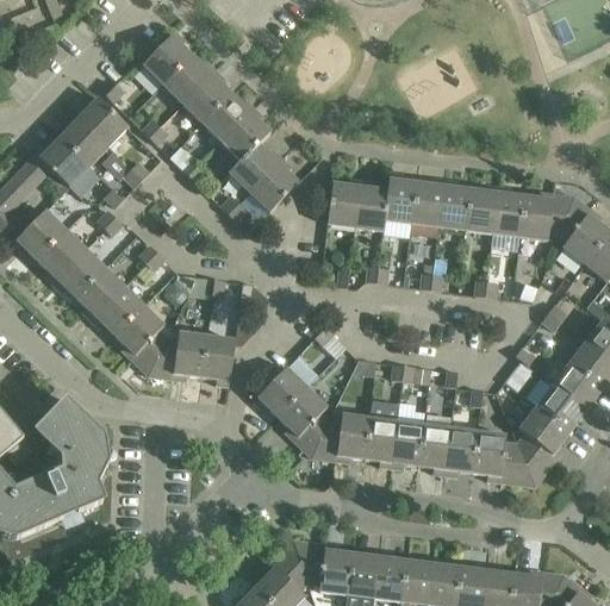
[(48,0),(54,16),(61,13),(55,0),(48,0)]
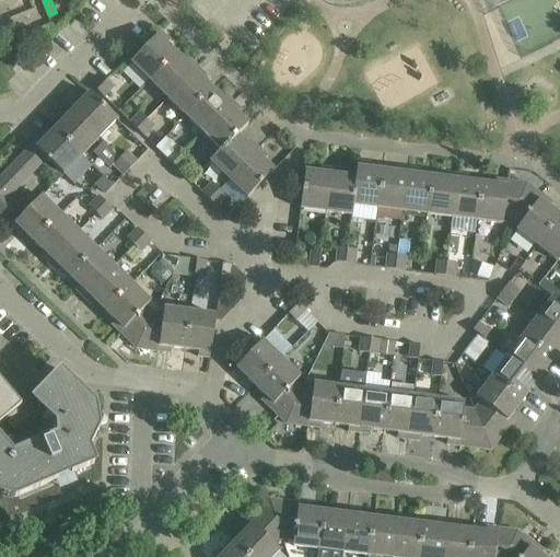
[(130,59),(149,78),(175,50),(166,41),(170,37),(161,28),(158,33),(158,32),(130,59)]
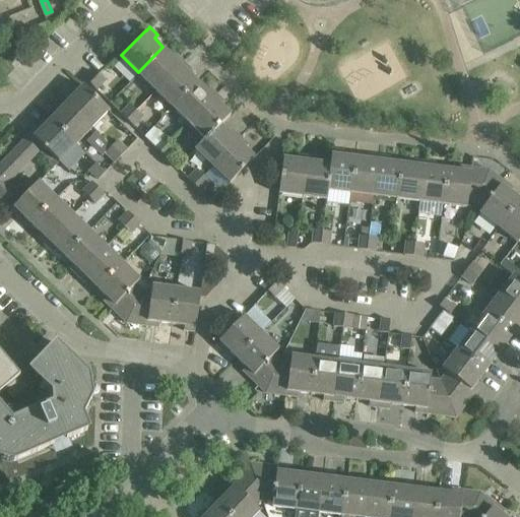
[(138,72),(155,88),(183,59),(176,52),(173,56),(163,47),(138,72)]
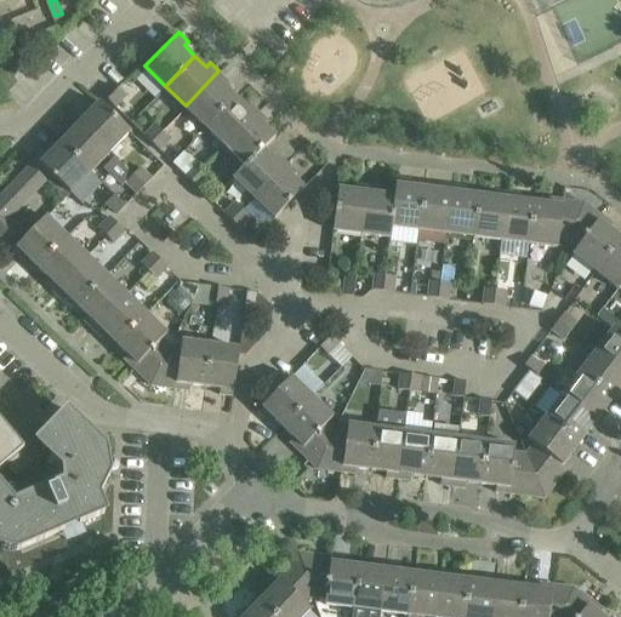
[(228,79),(218,70),(186,106),(205,125),(234,95),(223,84),(228,79)]
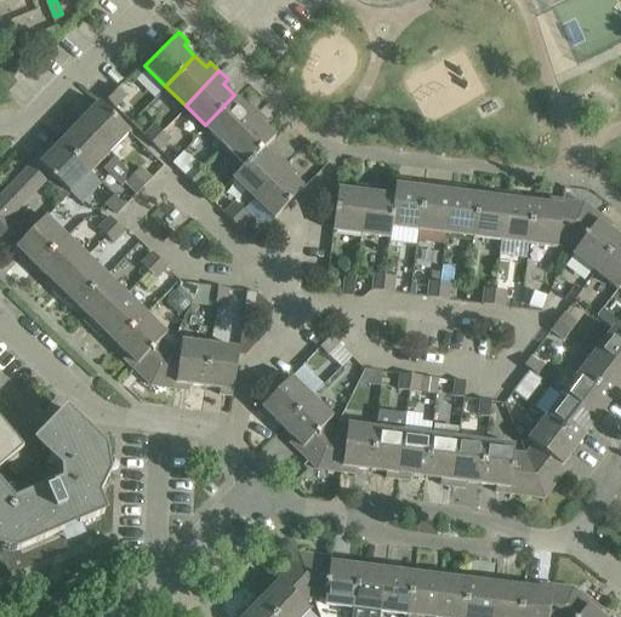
[(126,92),(118,85),(107,97),(114,104),(126,92)]
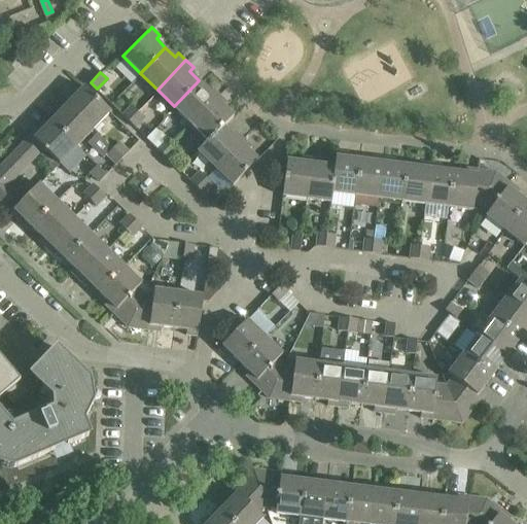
[(174,106),(190,123),(219,93),(212,85),(208,89),(199,80),(174,106)]
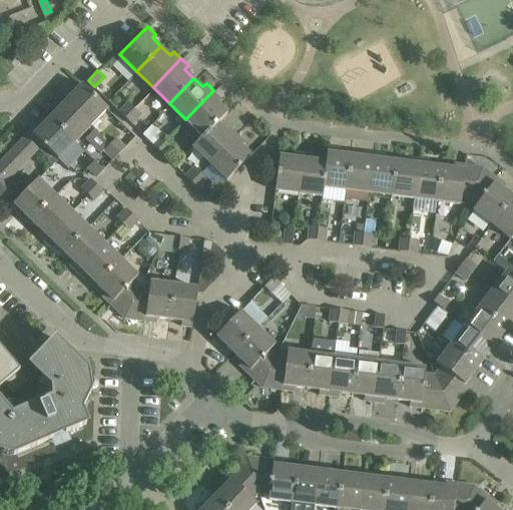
[(107,106),(84,84),(82,82),(72,91),(69,88),(62,95),(90,123),(107,106)]
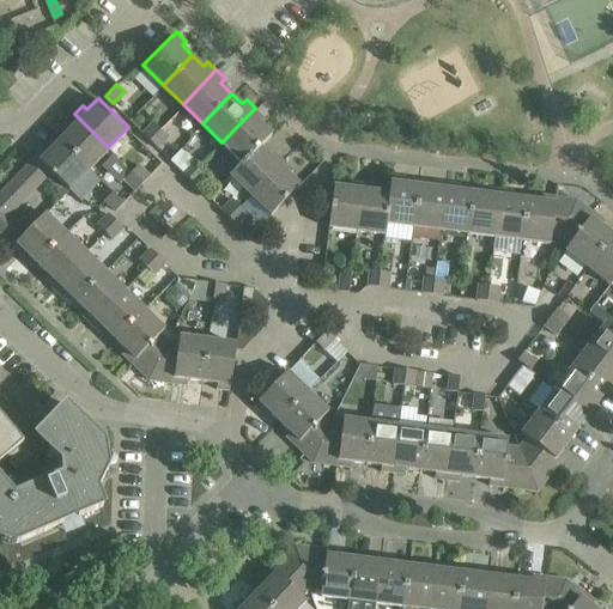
[(242,162),(260,144),(272,132),(260,121),(263,116),(255,108),(222,142),(242,160),(242,162)]
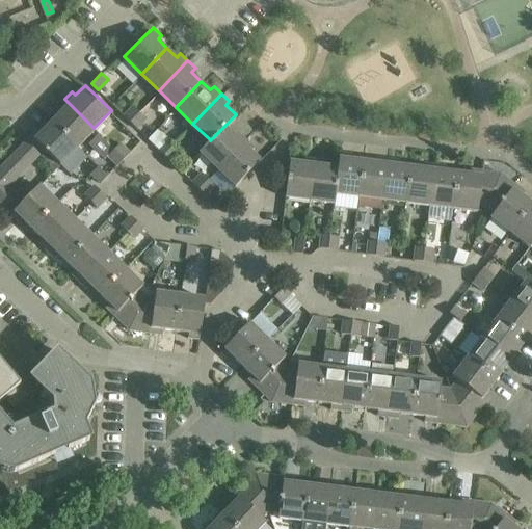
[(60,110),(51,120),(77,146),(94,128),(64,99),(56,107),(60,110)]
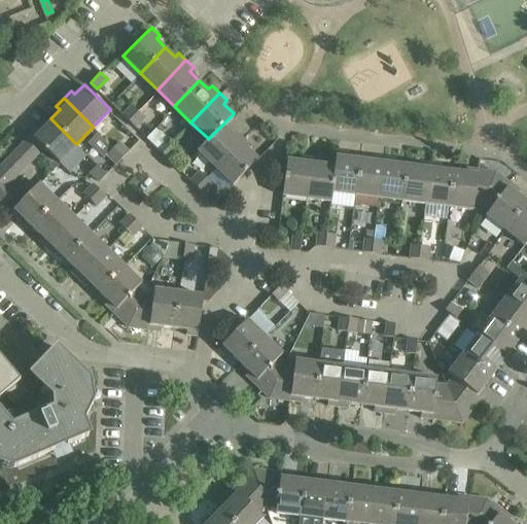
[(123,112),(129,118),(138,109),(132,103),(123,112)]
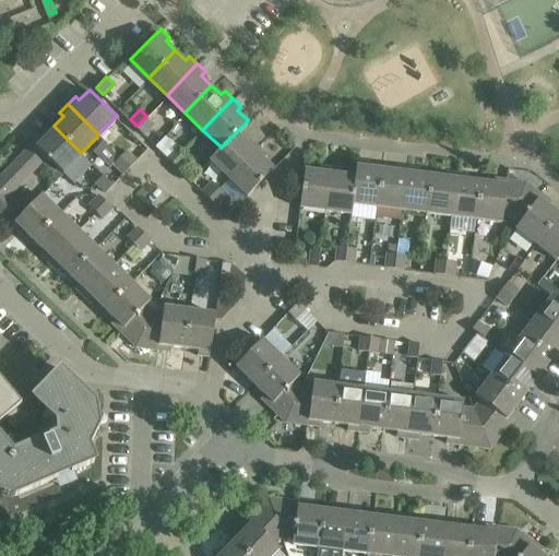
[(146,116),(137,126),(143,132),(153,122),(146,116)]
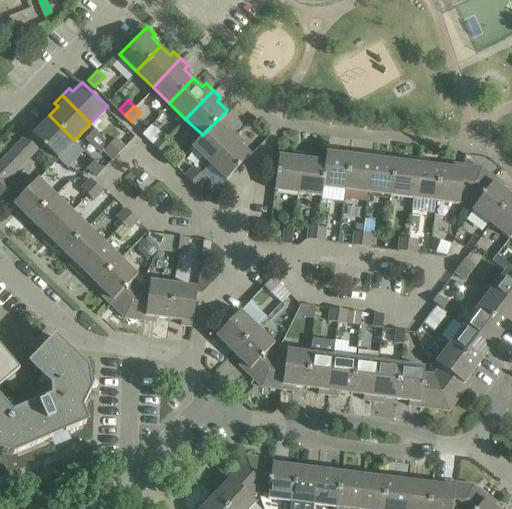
[(37,121),(29,129),(46,145),(58,157),(74,140),(49,115),(40,124),(37,121)]
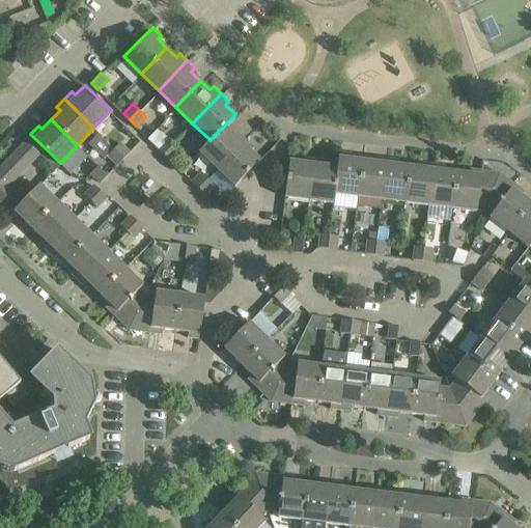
[(198,150),(217,167),(245,138),(238,131),(234,134),(225,124),(210,140),(210,139),(198,150)]
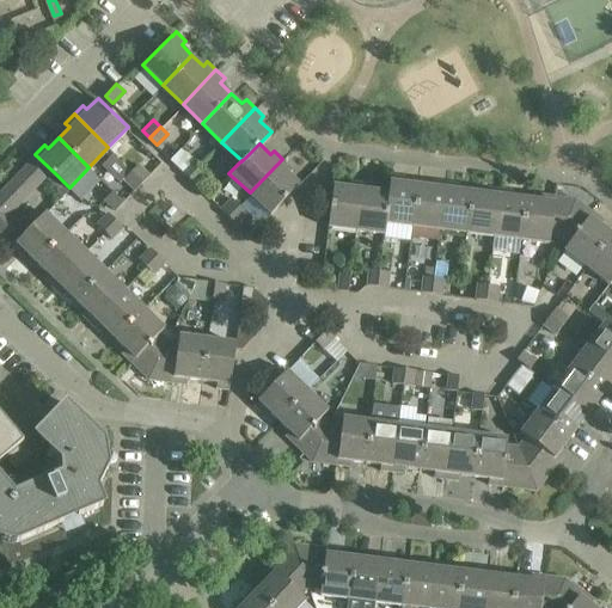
[(179,146),(169,157),(189,176),(200,164),(179,146)]
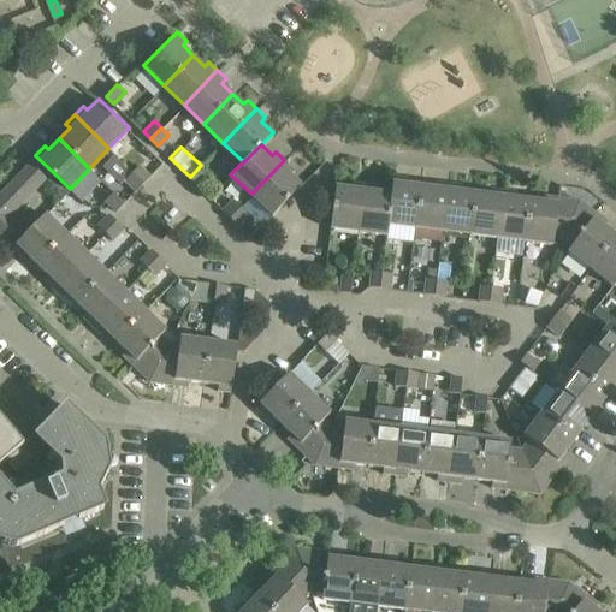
[(35,155),(0,191),(0,235),(12,247),(27,231),(10,213),(45,177),(49,180),(55,174),(35,155)]
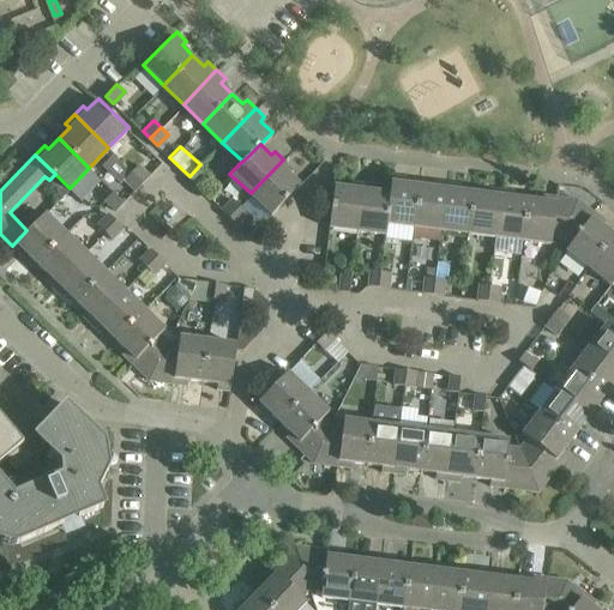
[(293,168),(283,159),(251,193),(271,213),(300,183),(288,171),(293,168)]
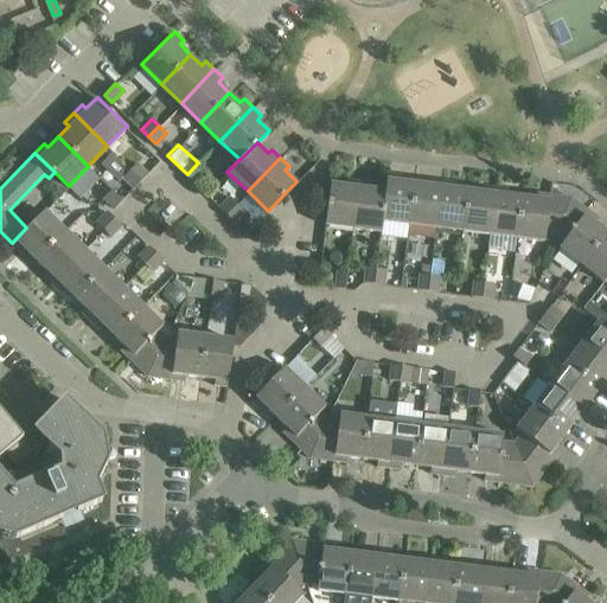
[(136,161),(129,168),(141,179),(148,172),(136,161)]
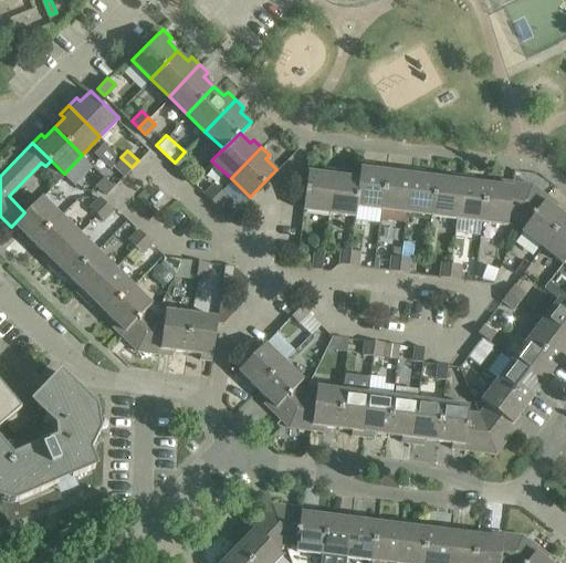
[(185,152),(175,163),(181,169),(191,158),(185,152)]
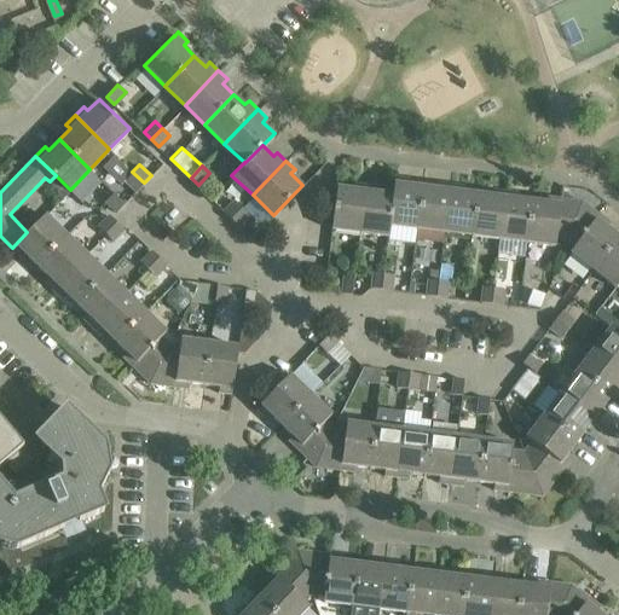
[(125,179),(137,190),(144,183),(132,172),(125,179)]
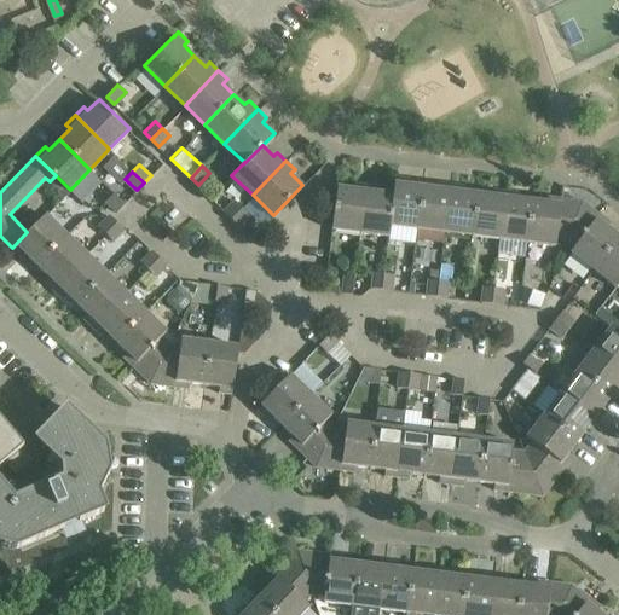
[(56,175),(50,181),(55,186),(64,196),(70,190),(56,175)]
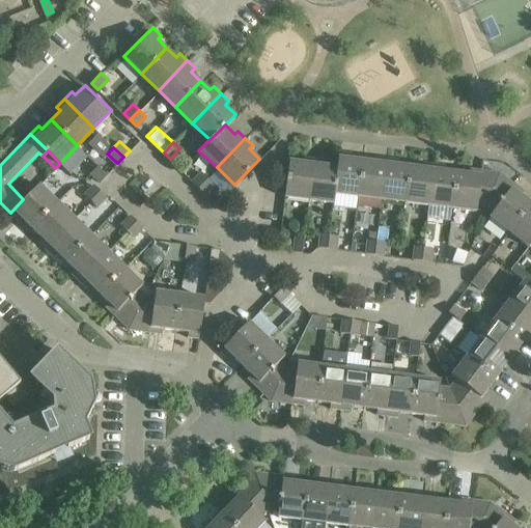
[(335,191),(358,194),(362,159),(350,157),(351,151),(339,150),(338,156),(337,165),(334,191),(335,191)]
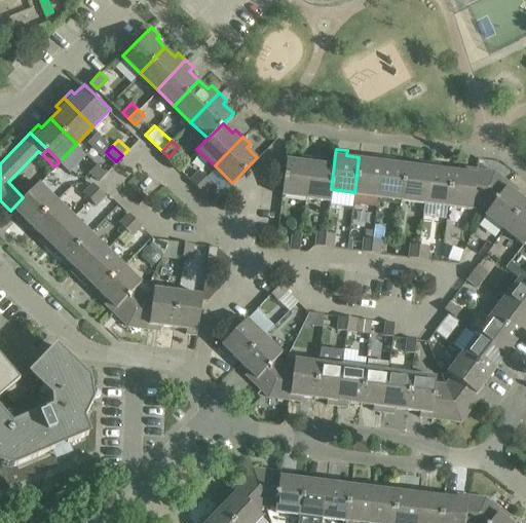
[(372,158),(359,157),(354,192),(377,195),(383,155),(372,153),(372,158)]
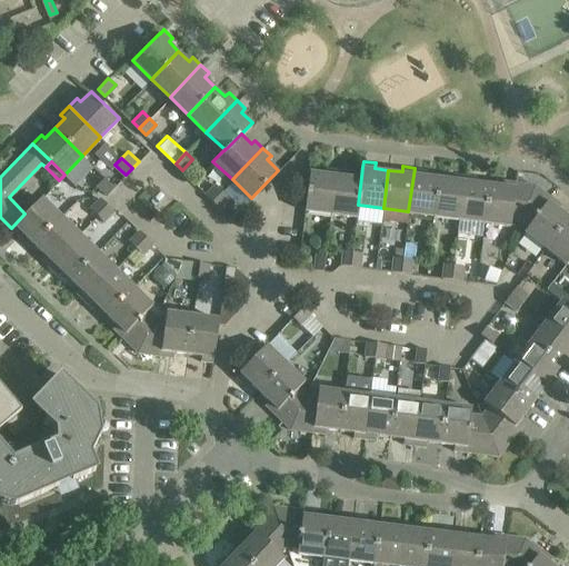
[(325,172),(309,170),(305,209),(331,212),(337,168),(326,167),(325,172)]
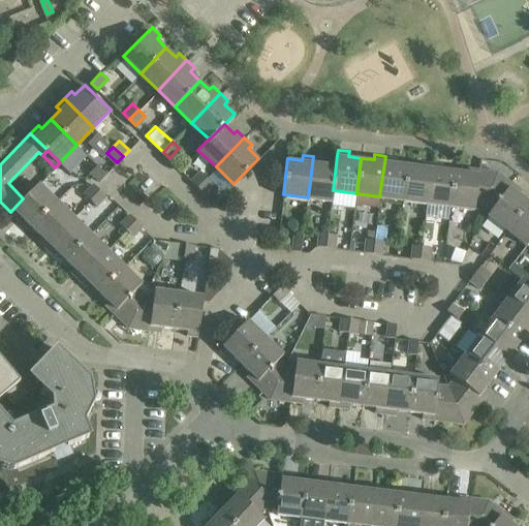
[(323,158),(313,156),(308,197),(332,200),(334,190),(333,190),(336,164),(322,163),(323,158)]
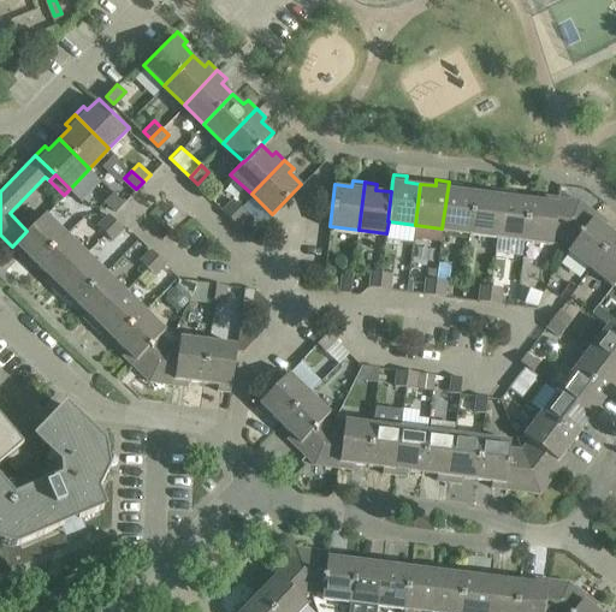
[(442,229),(469,232),(475,190),(460,189),(461,183),(449,182),(442,229)]
